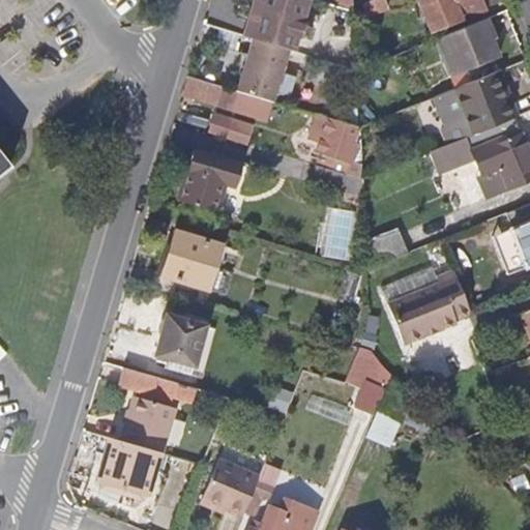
[(249,38),(260,0),(252,0),(242,36),(249,38)]
